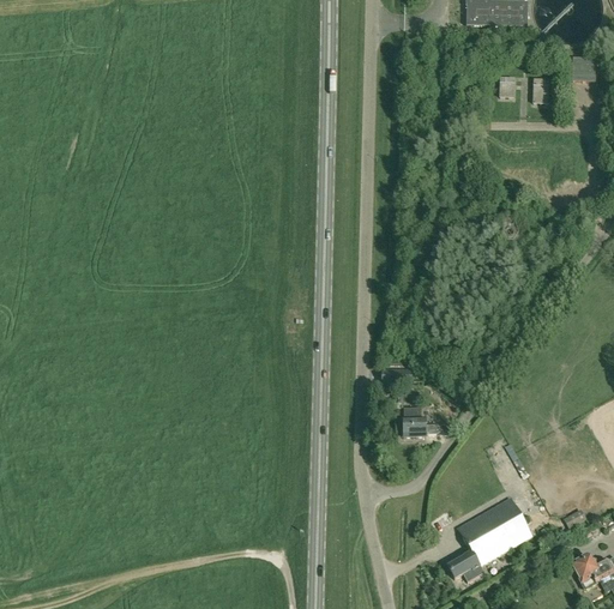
[(467,0),(467,23),(528,25),(528,0),(467,0)]
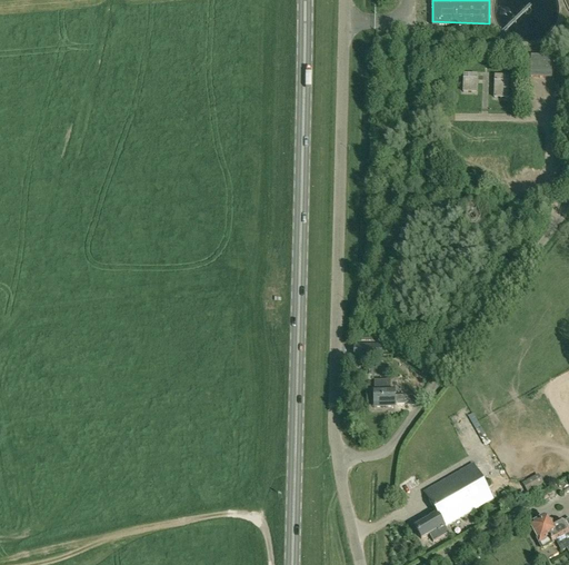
[(530,75),(551,76),(552,53),(530,52),(530,75)]
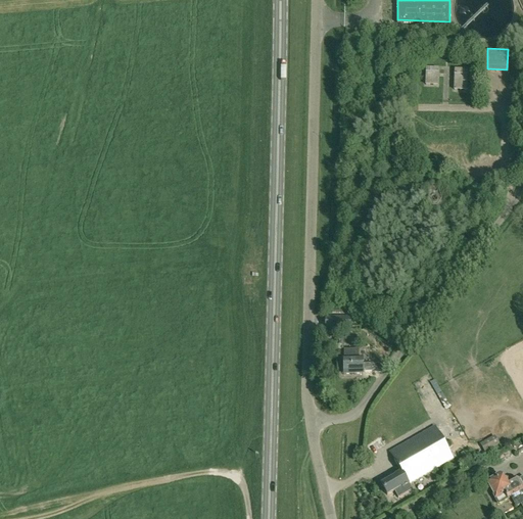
[(425,82),(437,82),(438,65),(426,64),(425,82)]
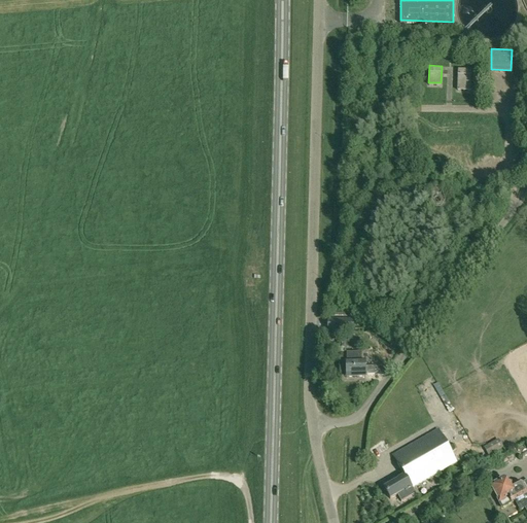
[(458,66),(457,88),(470,89),(471,67),(458,66)]
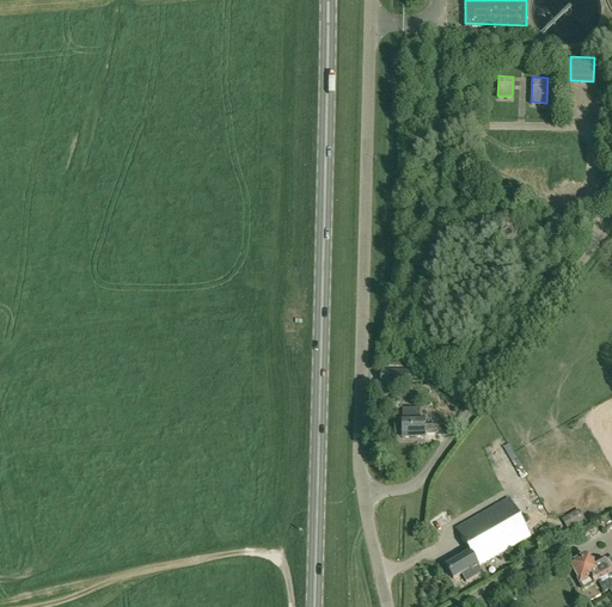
[(391,367),(391,381),(399,381),(399,371),(409,371),(409,367),(391,367)]
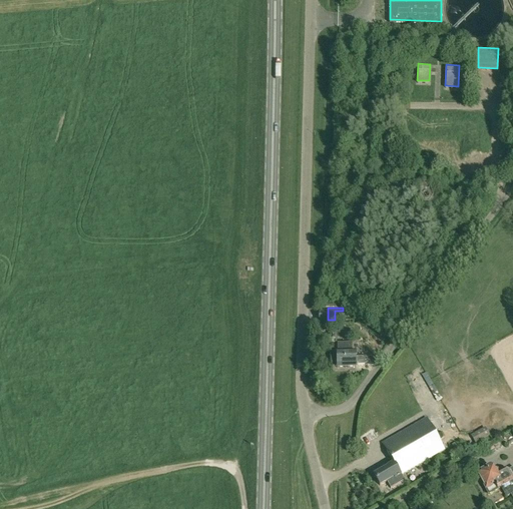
[(379,339),(388,343),(391,338),(381,334),(379,339)]
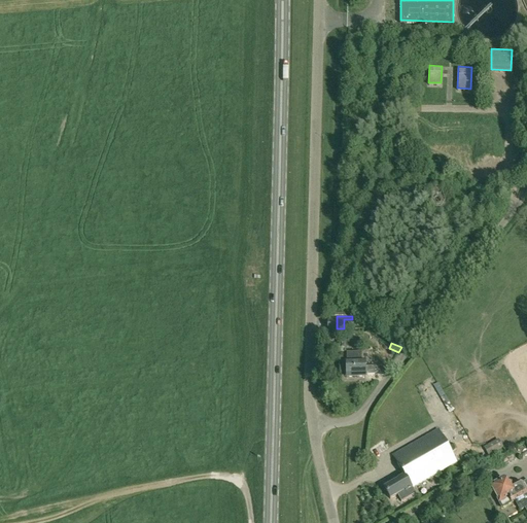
[(373,352),(381,355),(384,348),(376,345),(373,352)]
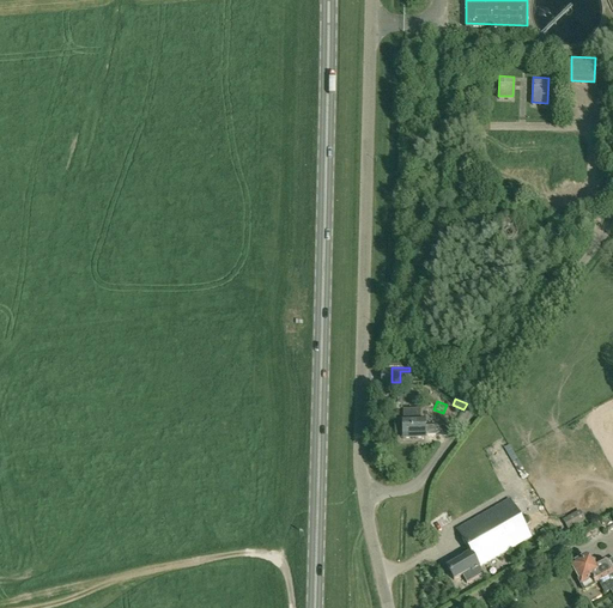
[(425,432),(435,431),(436,423),(425,423),(424,415),(420,415),(420,406),(404,406),(404,417),(402,417),(402,435),(425,435),(425,432)]
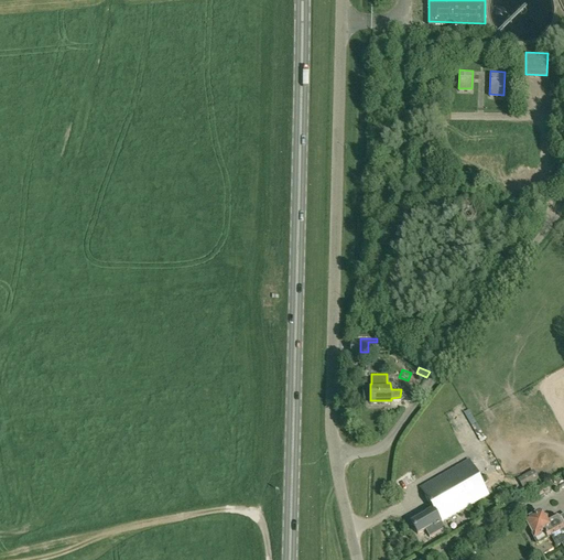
[(411,519),(418,530),(433,521),(431,517),(436,514),(441,519),(489,492),(468,455),(420,484),(433,507),(427,510),(426,509),(411,519)]
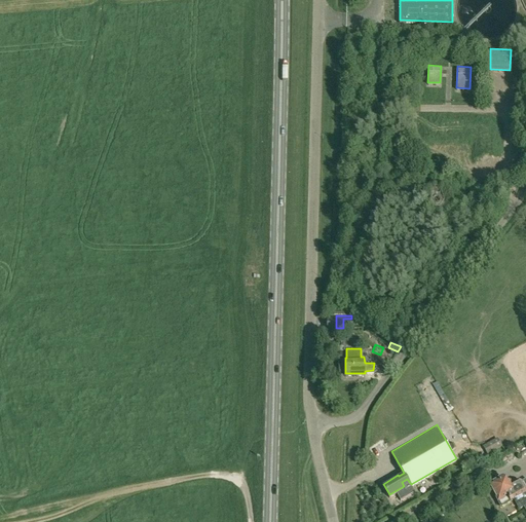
[(488,452),(502,443),(496,435),(482,443),(488,452)]
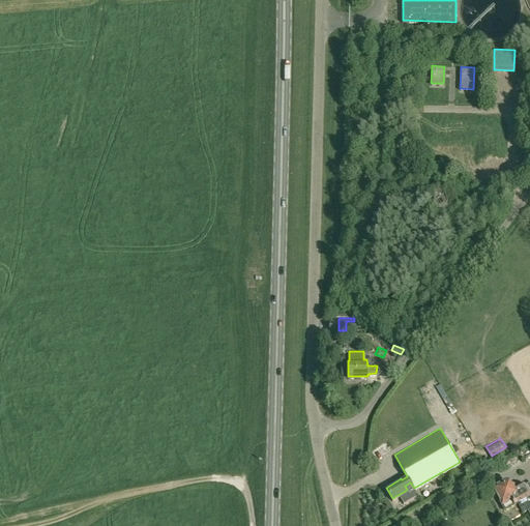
[(510,484),(508,479),(505,478),(493,486),(504,507),(518,500),(522,509),(524,509),(529,506),(529,507),(529,490),(525,483),(522,481),(514,485),(513,481),(510,484)]
